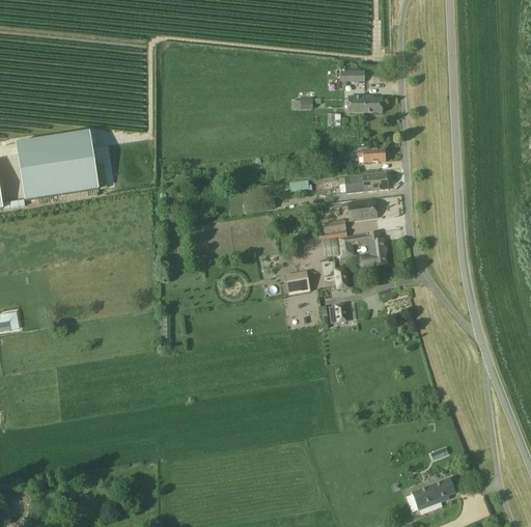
[(364,68),(340,68),(340,79),(364,79),(364,68)]
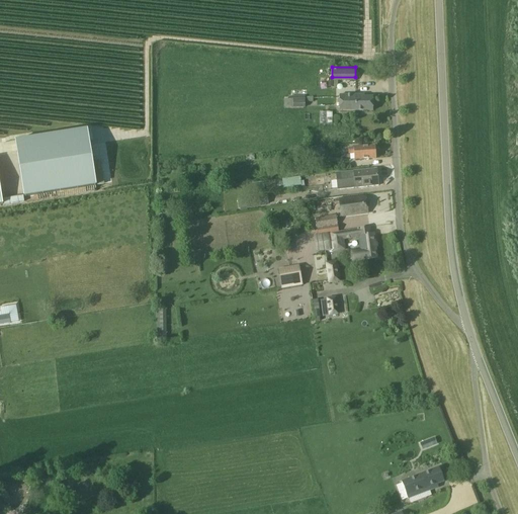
[(372,107),(372,93),(363,93),(363,91),(340,91),(340,107),(372,107)]
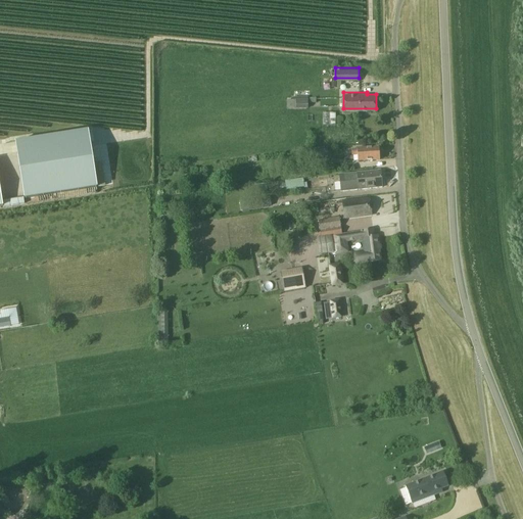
[(308,95),(296,96),(296,104),(308,104),(308,95)]
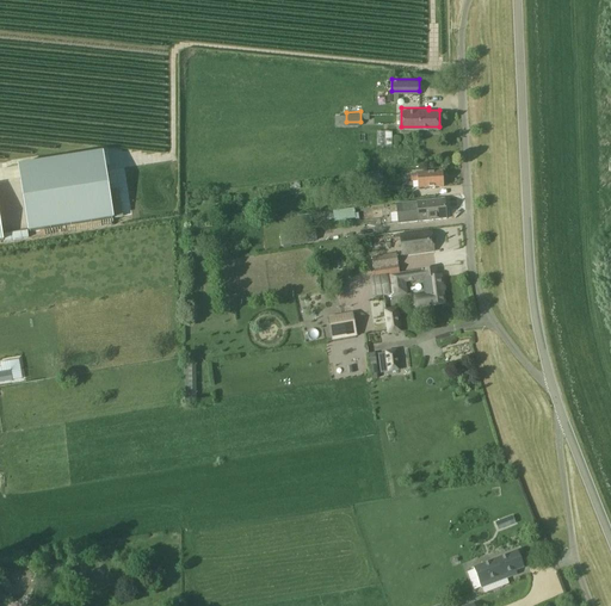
[(18,162),(29,228),(113,216),(103,149),(18,162)]
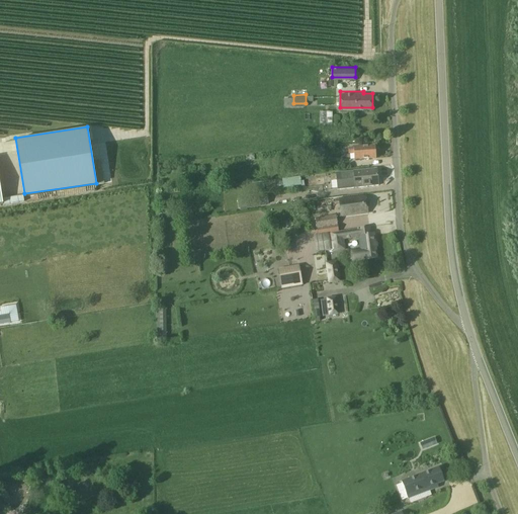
[(376,155),(375,143),(348,145),(349,151),(354,150),(354,156),(376,155)]
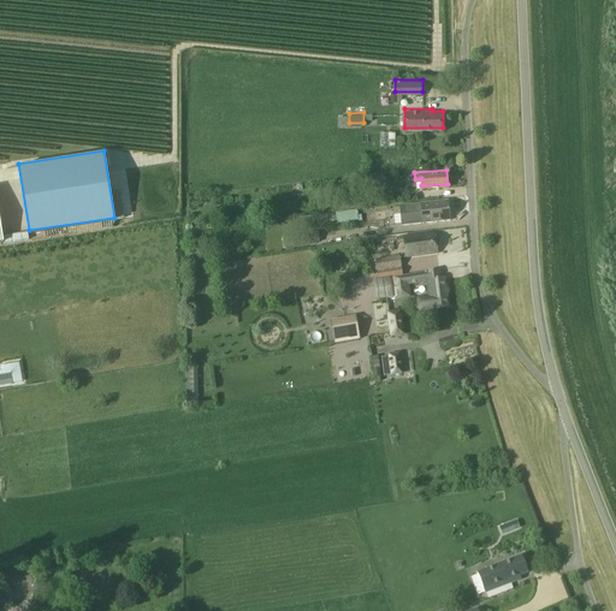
[(0,196),(0,207),(3,220),(10,219),(5,195),(0,196)]
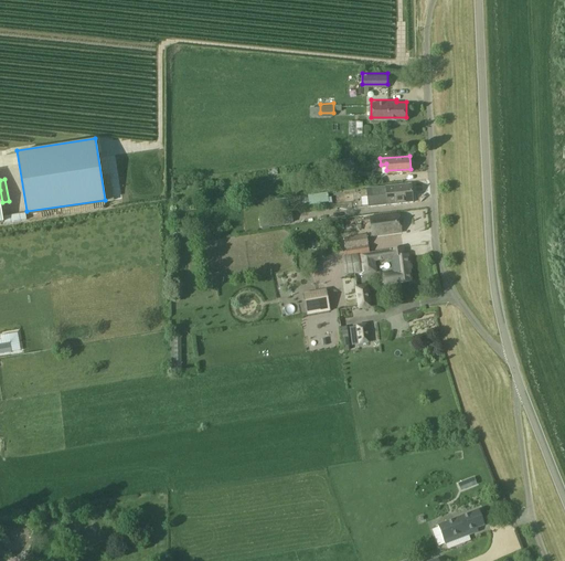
[(413,198),(411,180),(365,186),(368,203),(413,198)]
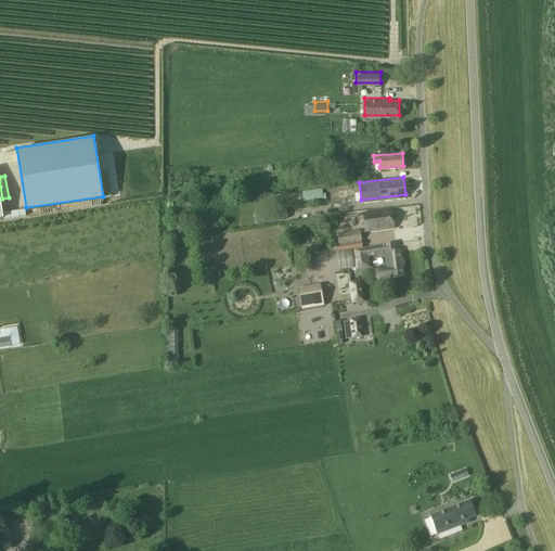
[(394,225),(391,206),(363,210),(366,228),(394,225)]
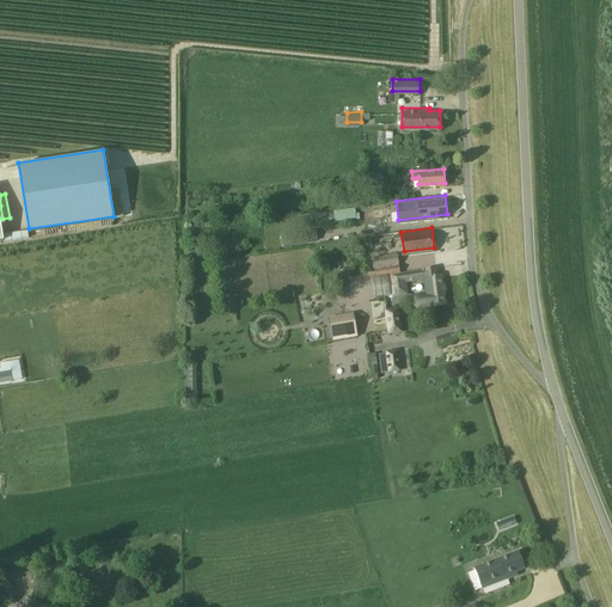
[(432,302),(446,300),(445,288),(444,282),(442,271),(439,271),(438,265),(401,270),(397,250),(372,253),(375,274),(389,271),(392,293),(407,290),(405,279),(423,276),(424,290),(415,292),(416,304),(432,301),(432,302)]
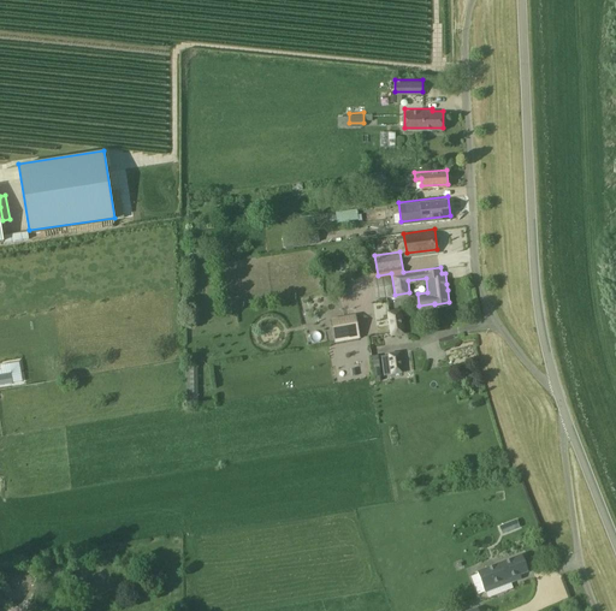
[(389,309),(392,331),(403,330),(400,307),(389,309)]
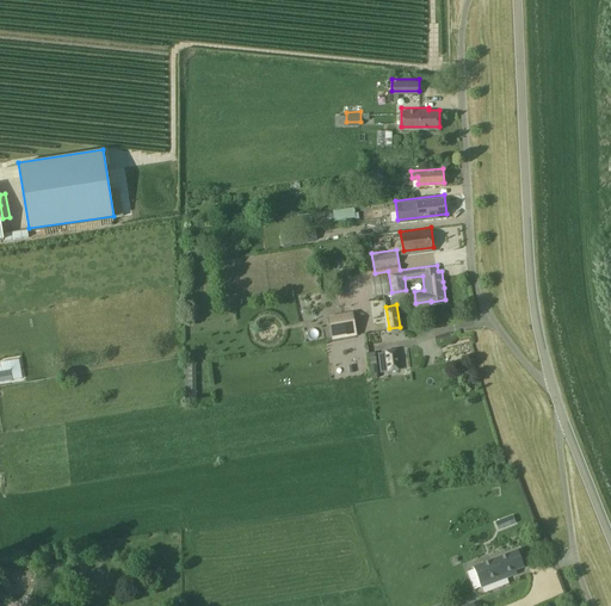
[(329,317),(332,335),(357,332),(353,314),(329,317)]
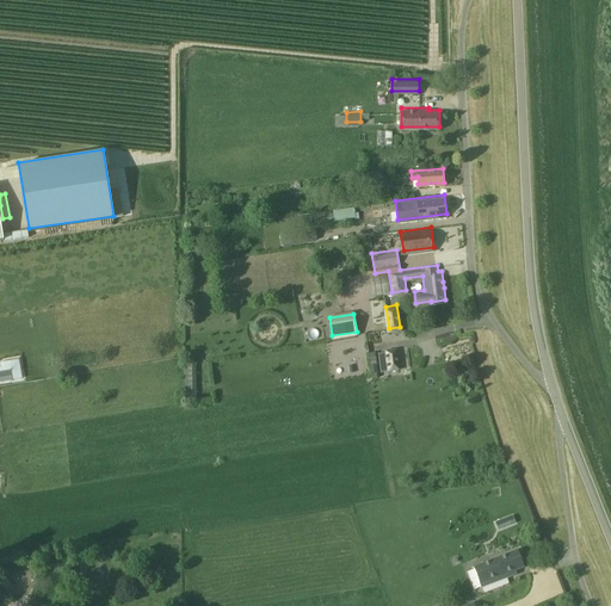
[(395,347),(387,348),(389,366),(397,365),(395,347)]
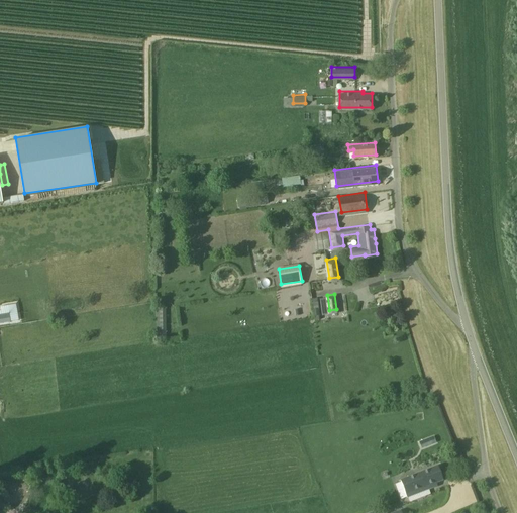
[(165,311),(156,311),(157,334),(167,334),(165,311)]
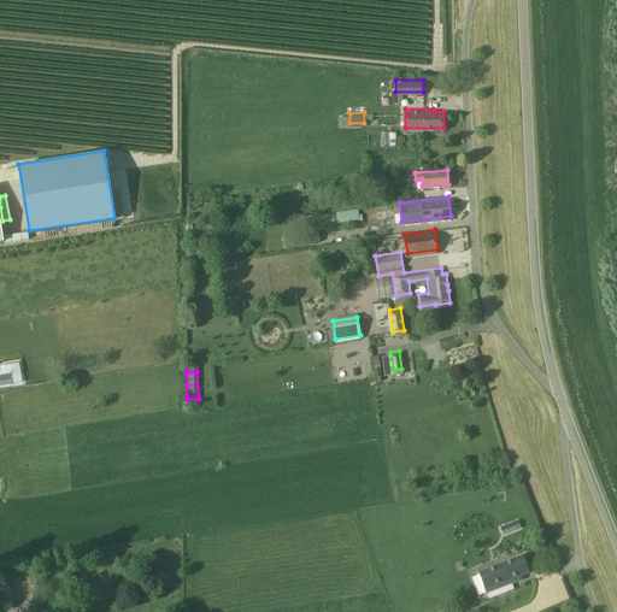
[(500,522),(504,531),(522,524),(517,515),(500,522)]
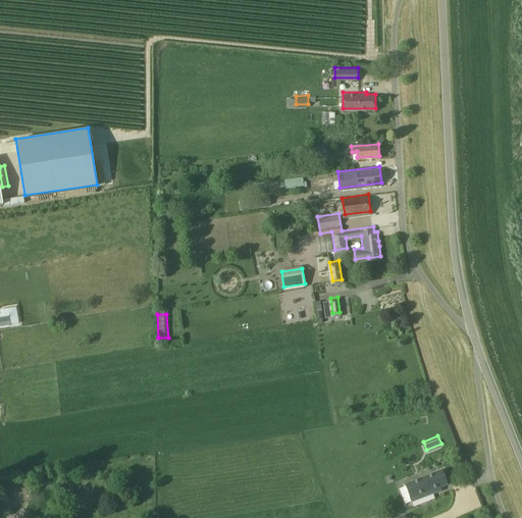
[(448,481),(441,467),(404,482),(411,500),(433,490),(432,487),(448,481)]
